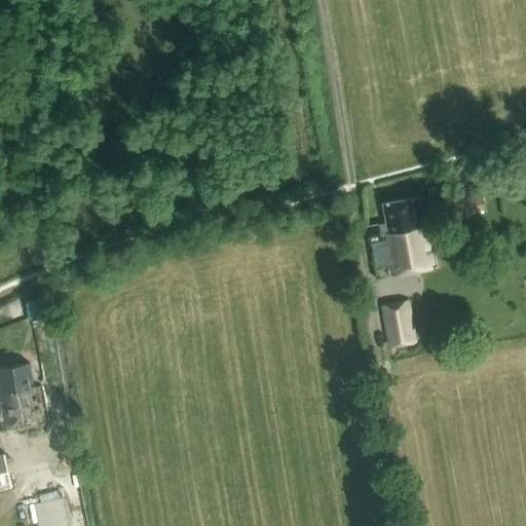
[(382,204),(386,223),(365,227),(368,246),(382,243),(380,235),(383,234),(390,274),(435,267),(426,219),(421,219),(417,198),(382,204)]
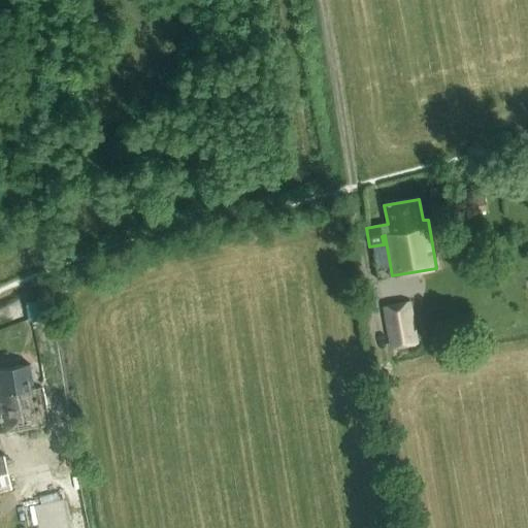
[(53,315),(50,298),(25,303),(28,322),(38,320),(37,317),(53,315)]
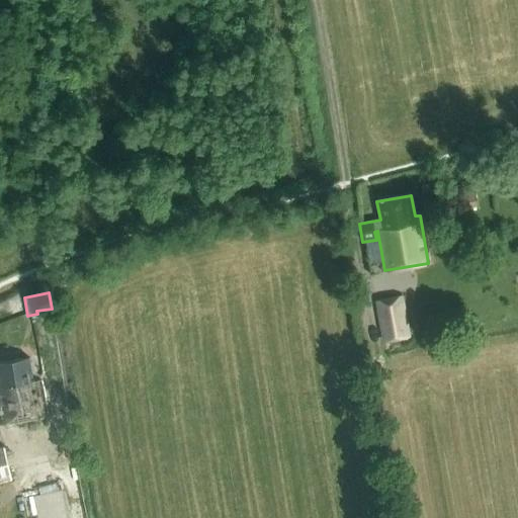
[(410,336),(402,295),(374,300),(382,341),(410,336)]
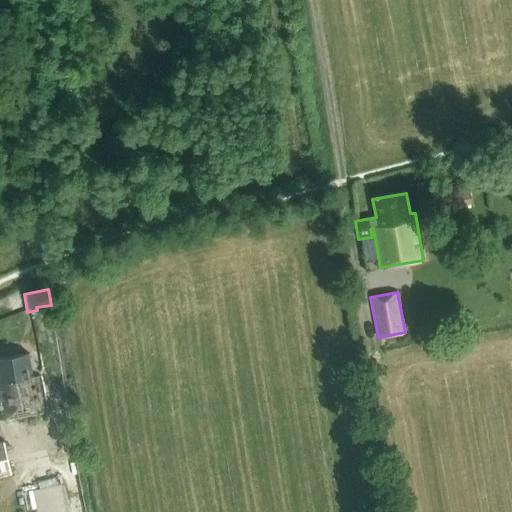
[(33,377),(28,353),(0,357),(0,420),(47,412),(40,376),(33,377)]
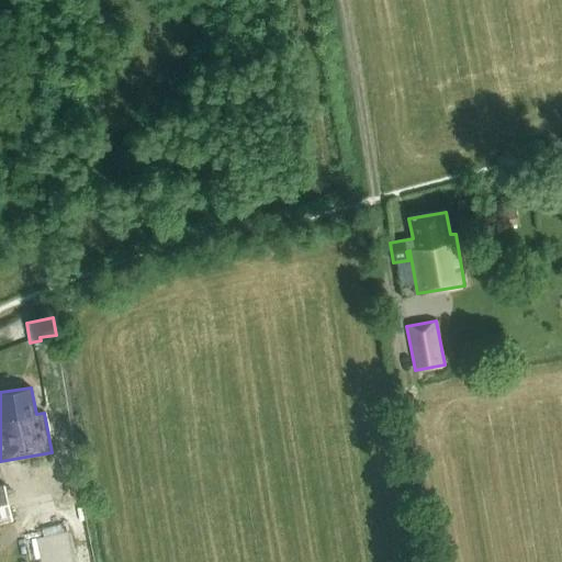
[(0,523),(12,520),(3,485),(0,485),(0,523)]
